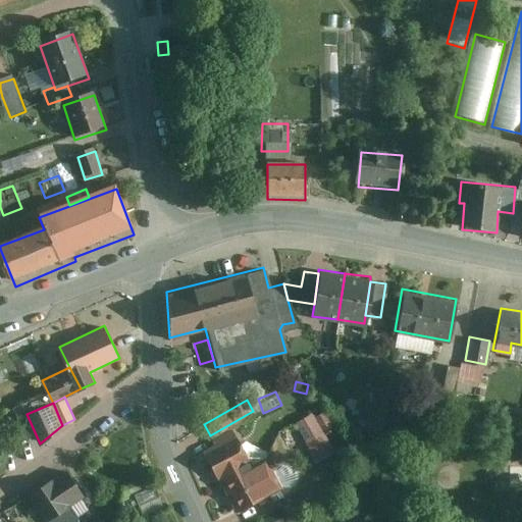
[(331,451),(320,431),(304,441),(316,460),(331,451)]
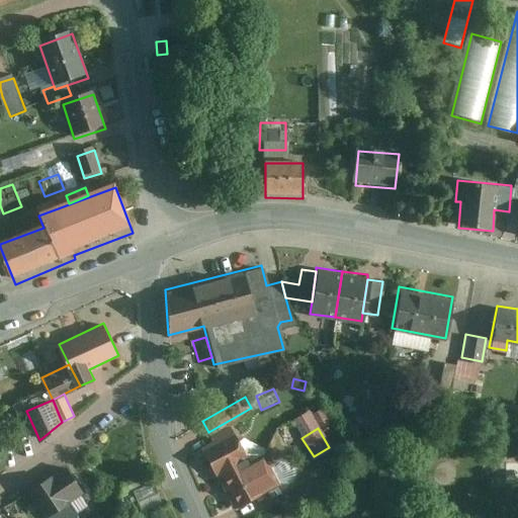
[(232,429),(198,447),(232,507),(275,483),(260,454),(249,460),(232,429)]
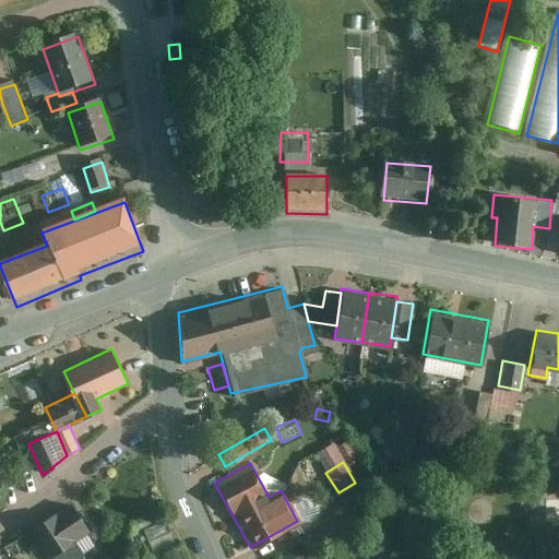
[(71,502),(33,527),(51,557),(75,542),(91,532),(71,502)]
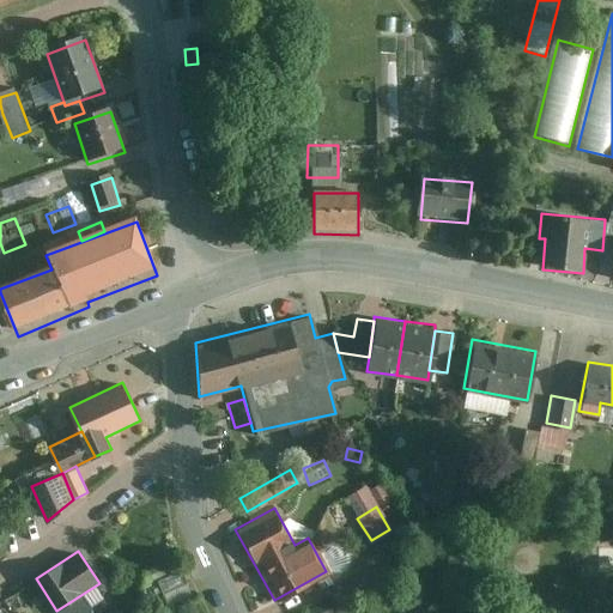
[(184,569),(159,580),(164,592),(189,581),(184,569)]
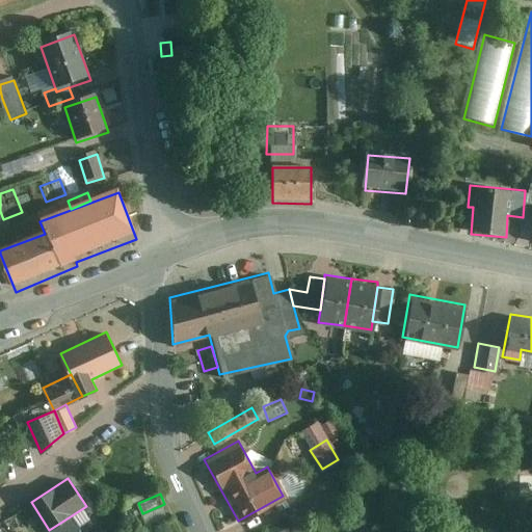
[(164,504),(142,513),(147,523),(168,513),(164,504)]
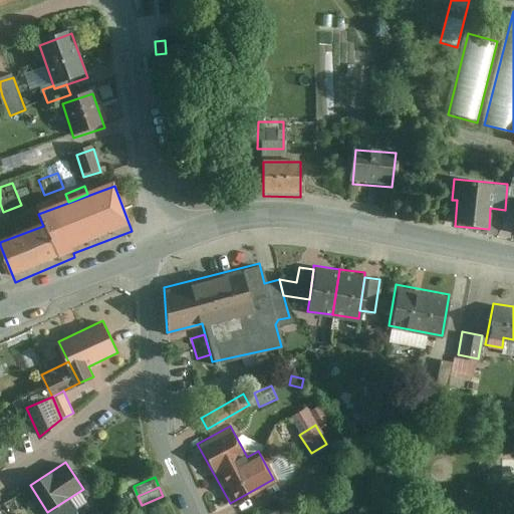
[(69,498),(47,512),(48,513),(74,513),(78,511),(69,498)]
